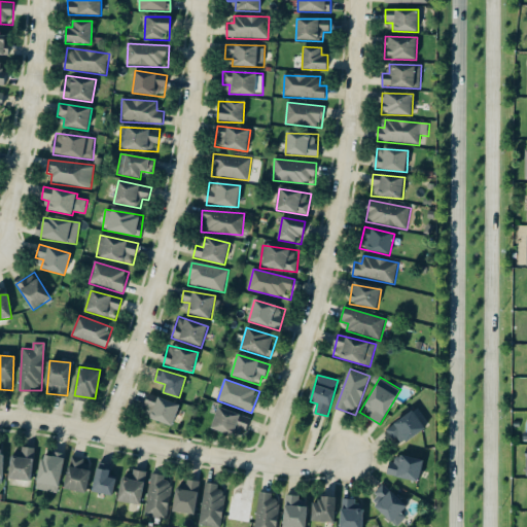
[(145,405),(153,408),(150,418),(173,425),(179,403),(148,393),(145,405)]
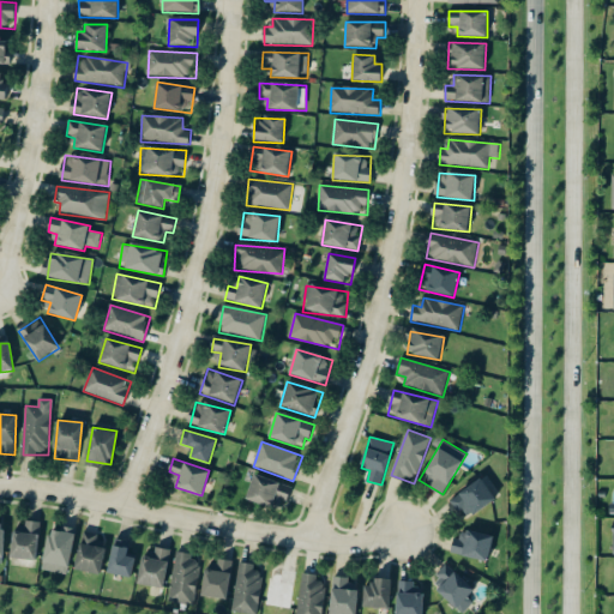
[(293,485),(253,474),(247,498),(287,509),(293,485)]
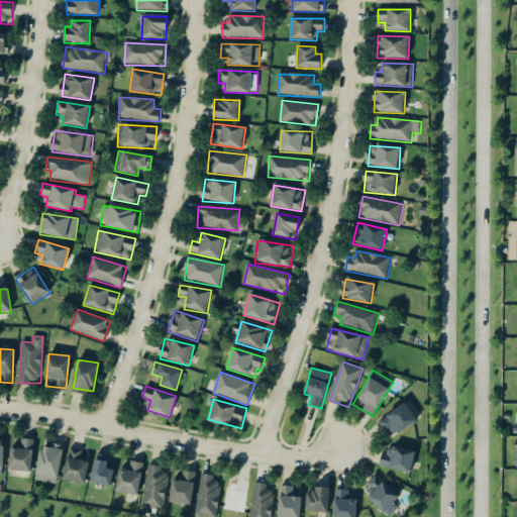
[(417,419),(406,402),(379,419),(391,436),(417,419)]
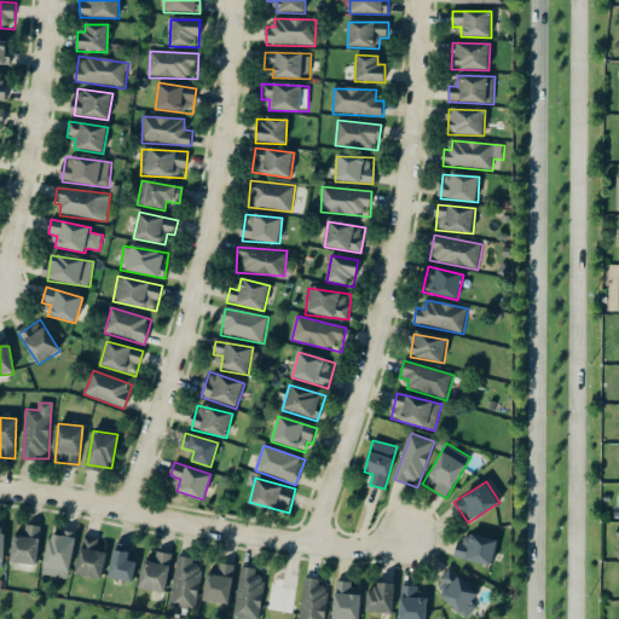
[(15,531),(10,560),(35,565),(42,526),(25,524),(24,533),(15,531)]
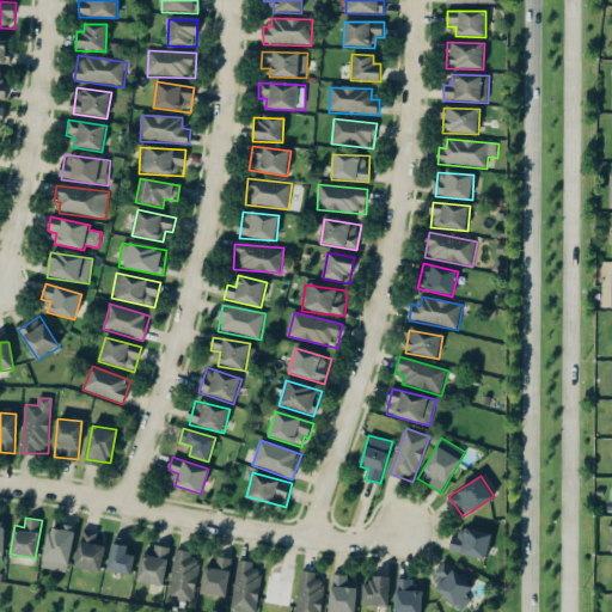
[(75,527),(51,522),(42,568),(66,573),(75,527)]
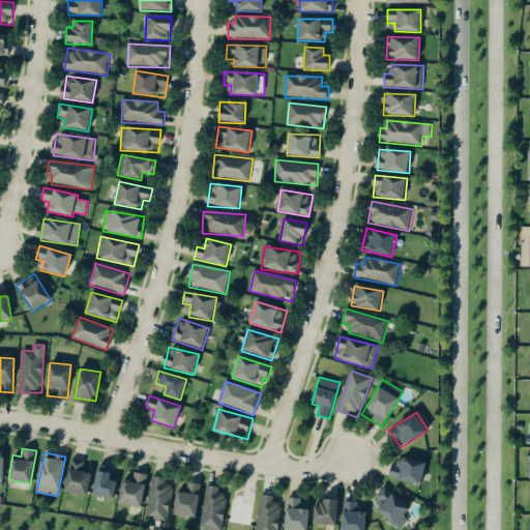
[(427,463),(401,455),(398,465),(392,464),(389,476),(420,486),(427,463)]
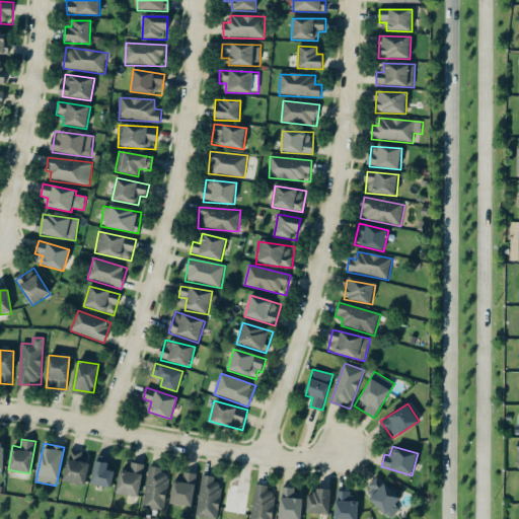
[(85,484),(88,451),(69,449),(65,482),(85,484)]
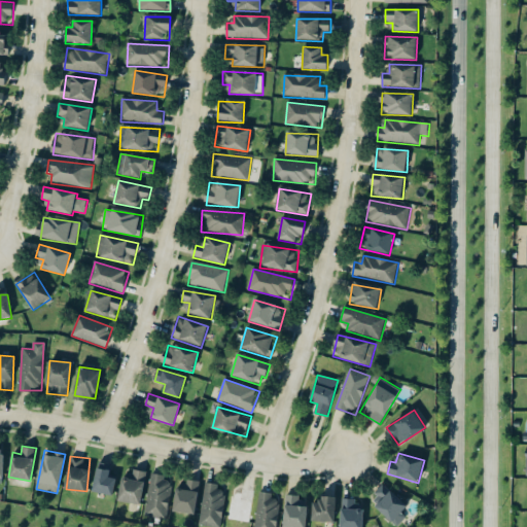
[(109,477),(111,466),(97,464),(93,491),(113,494),(115,478),(109,477)]
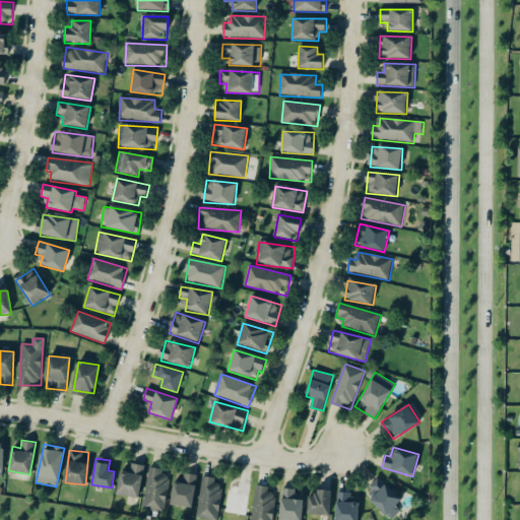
[(139,497),(143,465),(131,463),(130,470),(120,469),(117,494),(139,497)]
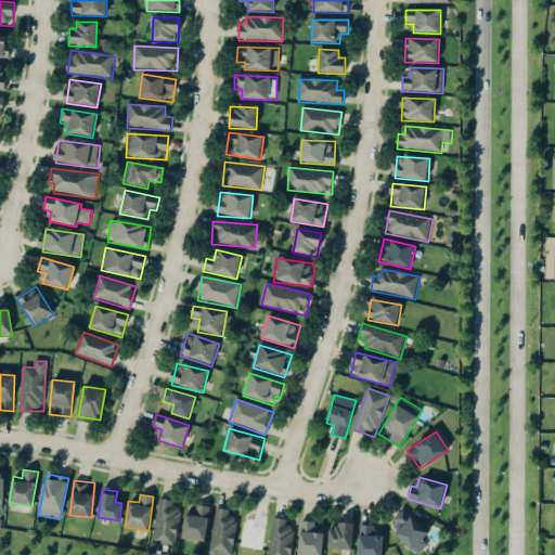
[(176,545),(181,501),(159,499),(154,543),(176,545)]
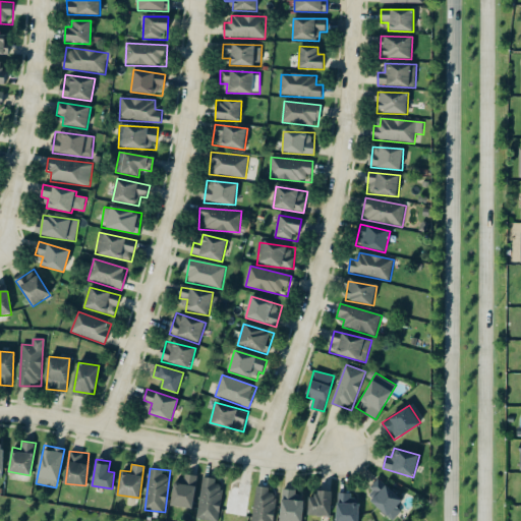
[(191,508),(198,476),(185,473),(183,481),(176,479),(171,504),(191,508)]
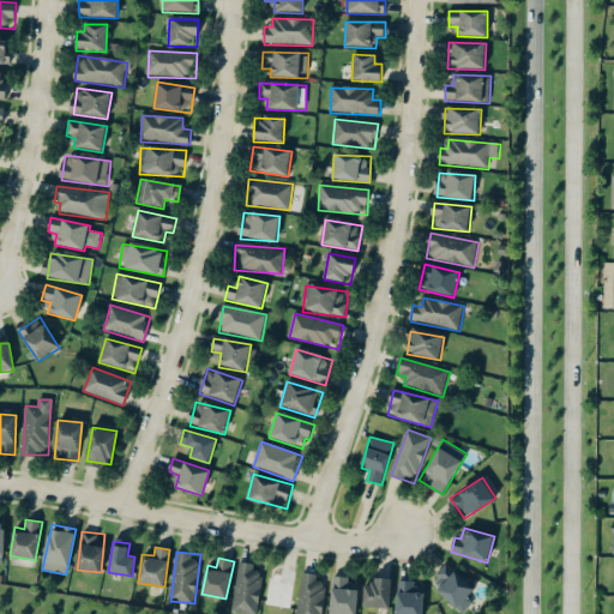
[(259,613),(262,573),(254,573),(256,564),(238,563),(235,612),(259,613)]
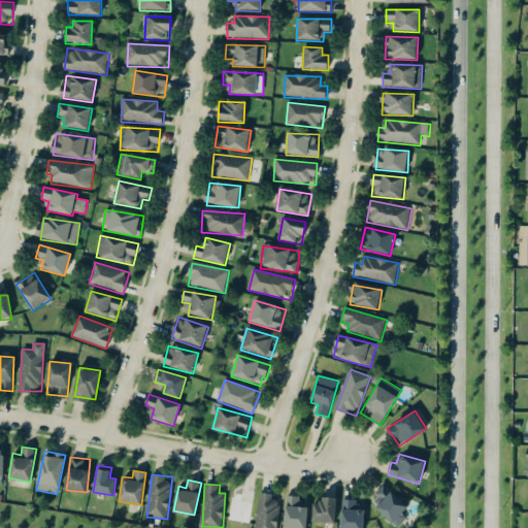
[(408,506),(386,486),(371,501),(399,527),(407,518),(402,513),(408,506)]
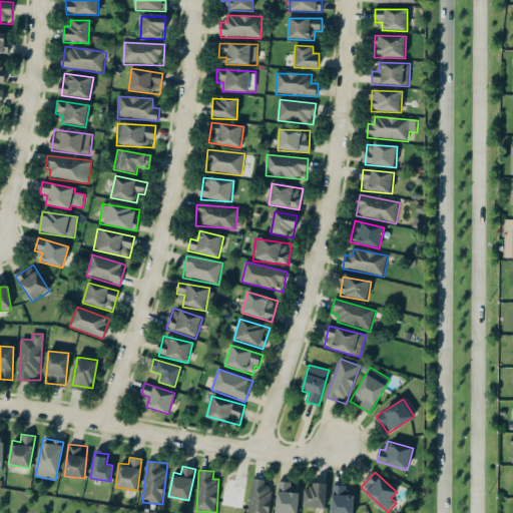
[(225,480),(220,505),(242,509),(248,477),(235,475),(234,482),(225,480)]
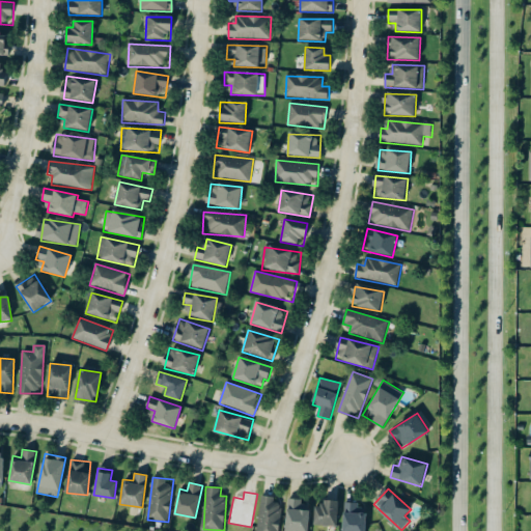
[(278,530),(283,500),(261,497),(256,530),(278,530)]
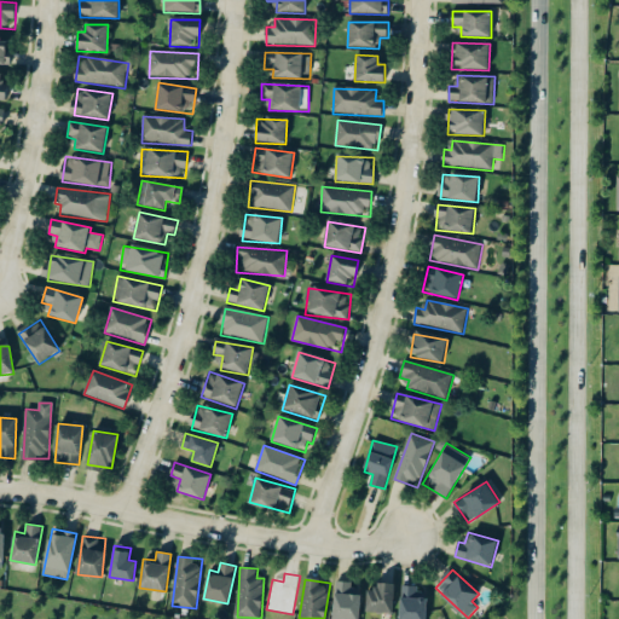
[(360,618),(360,594),(353,594),(353,580),(335,580),(335,618),(360,618)]
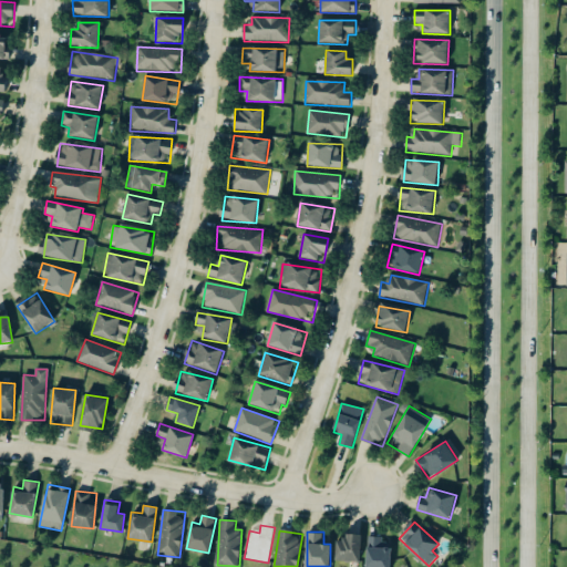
[(360,560),(361,534),(344,533),(344,539),(337,539),(336,560),(360,560)]
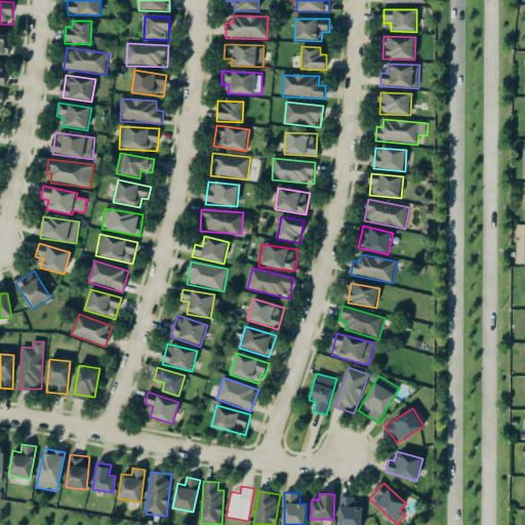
[(339,524),(361,524),(362,507),(355,507),(355,496),(340,495),(339,524)]
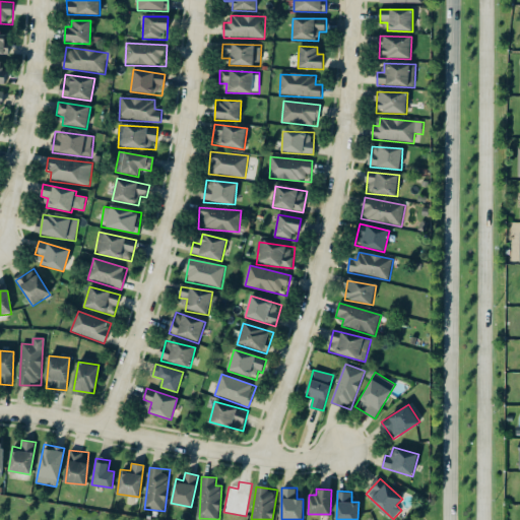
All buildings are outlined.
